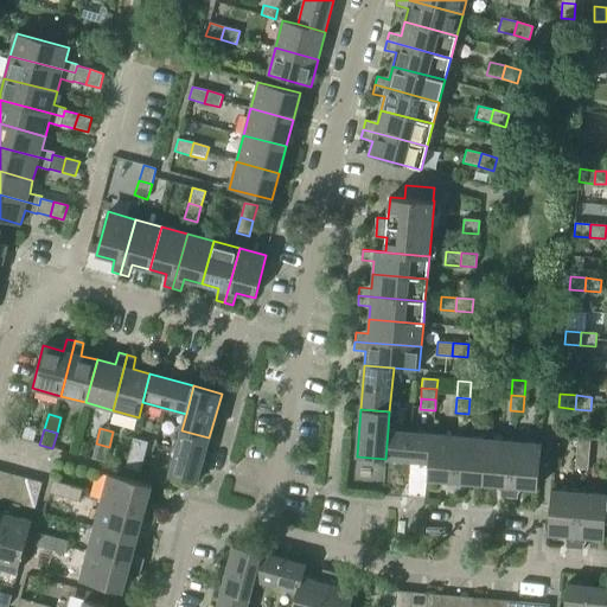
[(209,438),(181,430),(168,475),(197,483),(209,438)]
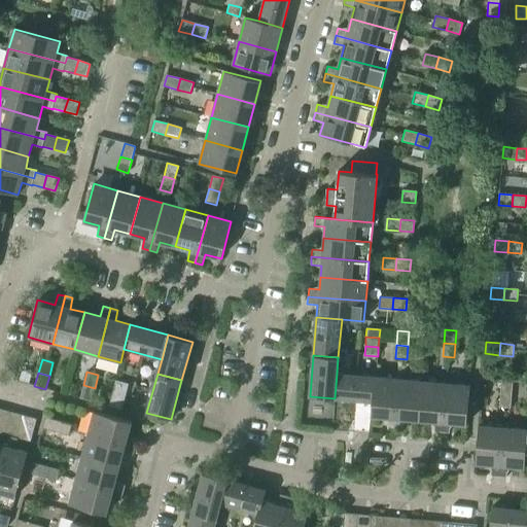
[(335,398),(373,401),(375,377),(337,374),(335,398)]
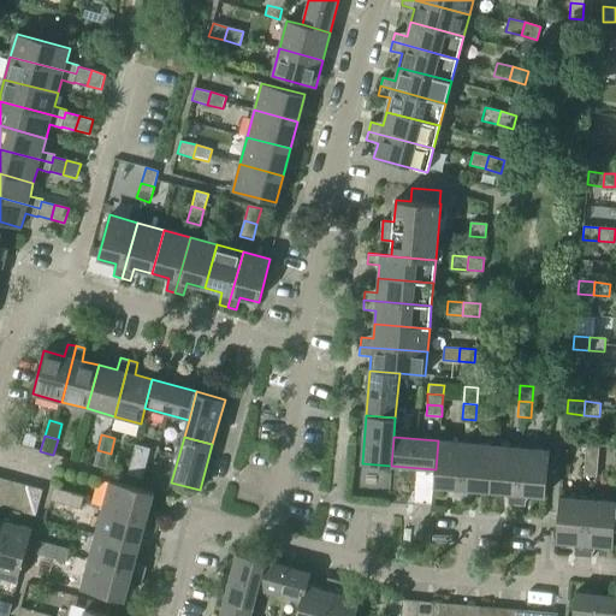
[(452,499),(462,501),(467,443),(438,440),(436,469),(434,486),(454,487),(452,499)]
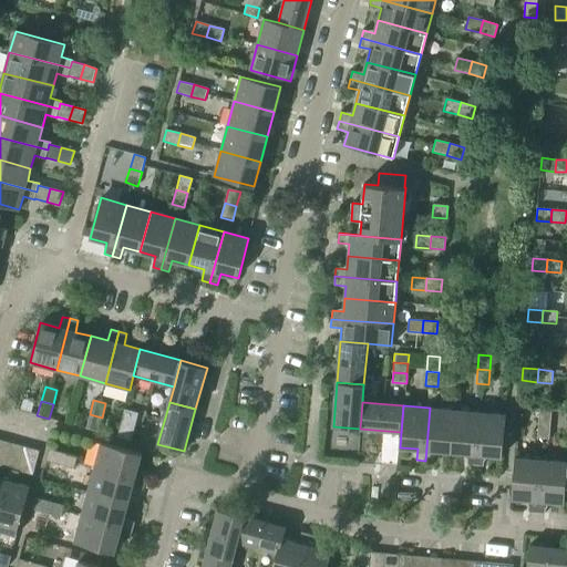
[(434,451),(451,452),(455,410),(430,408),(425,461),(433,462),(434,451)]
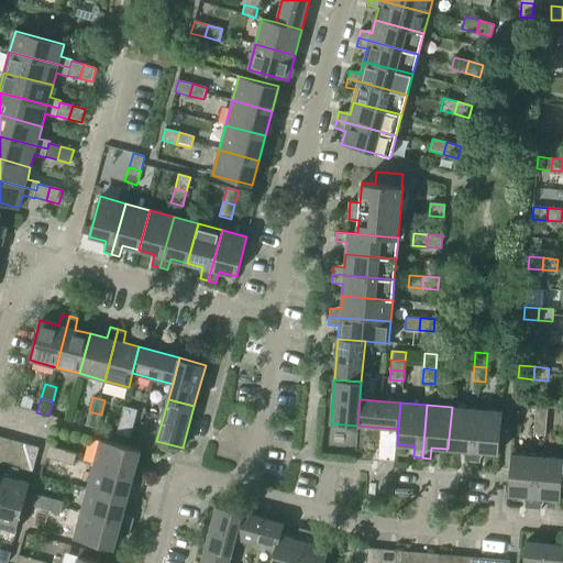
[(536,406),(534,420),(547,421),(548,407),(536,406)]
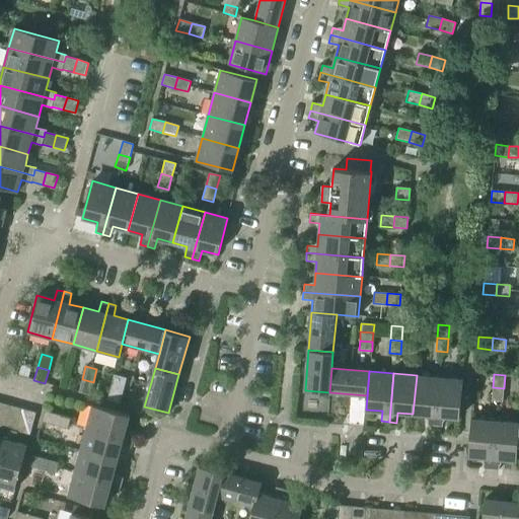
[(114,375),(112,383),(125,387),(127,378),(114,375)]
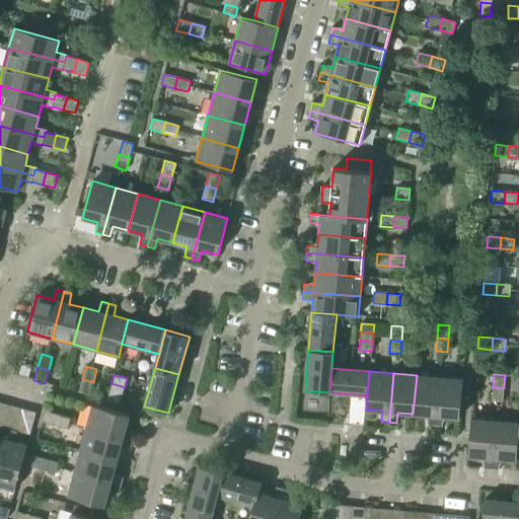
[(427,425),(435,426),(439,377),(417,375),(413,414),(428,415),(427,425)]
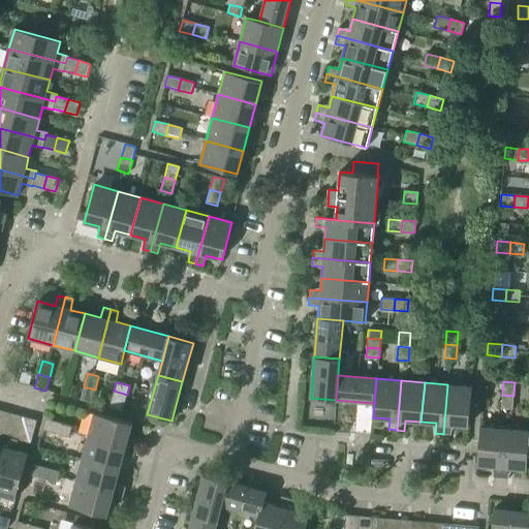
[(447,384),(443,434),(452,435),(452,424),(468,426),(471,387),(447,384)]
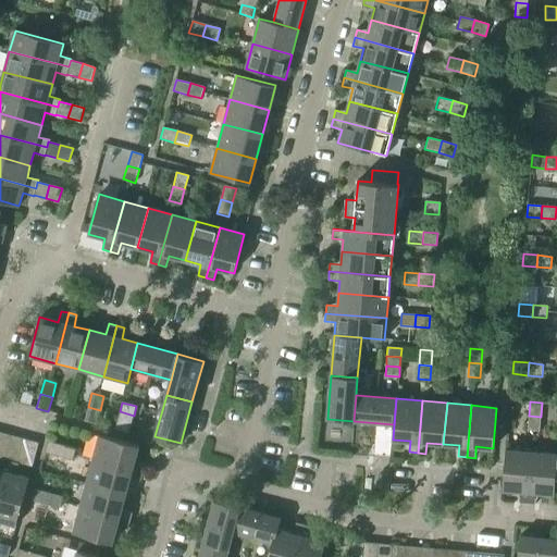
[(100,410),(88,407),(85,421),(96,424),(100,410)]
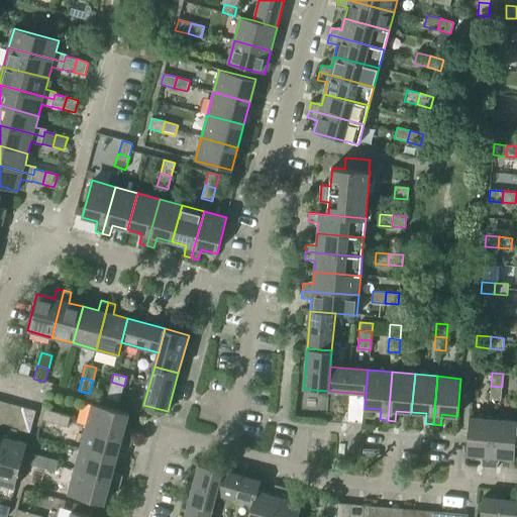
[(111,382),(109,390),(121,394),(124,386),(111,382)]
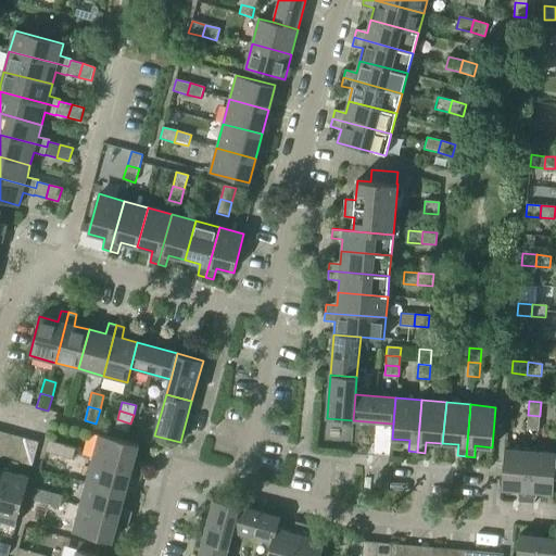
[(540,416),(528,415),(527,430),(538,431),(540,416)]
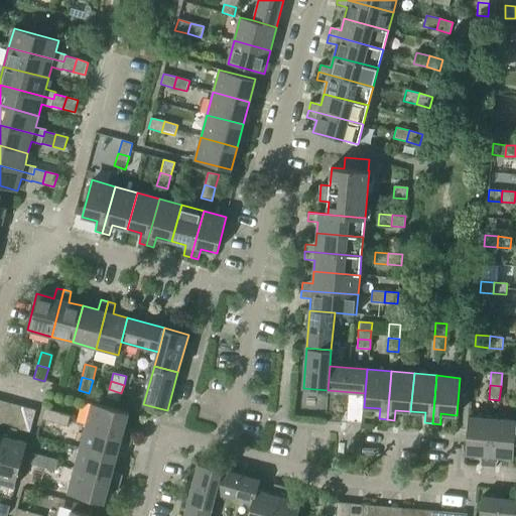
[(121,393),(109,389),(107,398),(119,401),(121,393)]
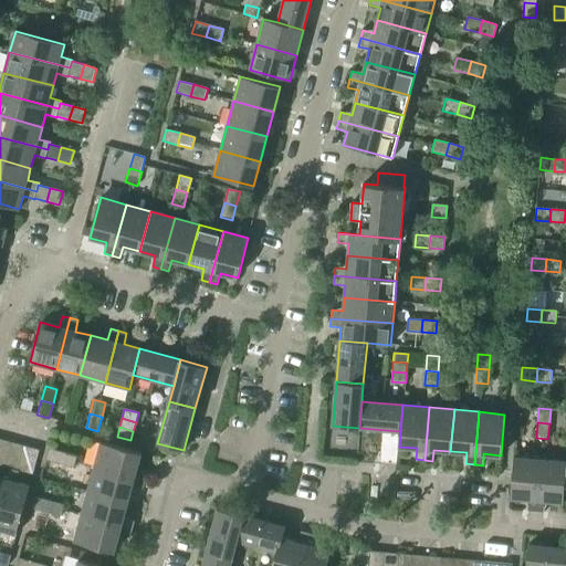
[(101,441),(94,467),(145,481),(147,473),(136,470),(140,452),(101,441)]
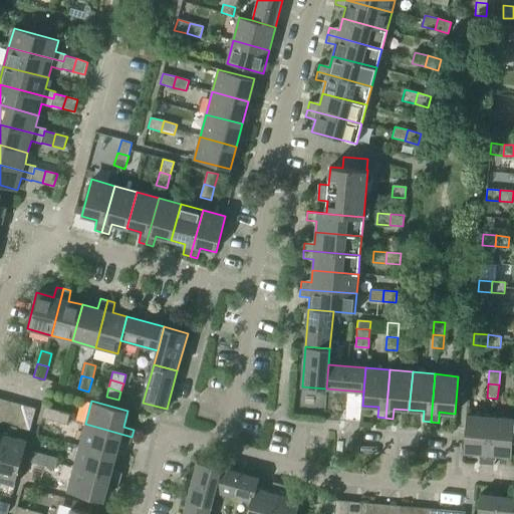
[(7,412),(19,416),(22,405),(10,402),(7,412)]
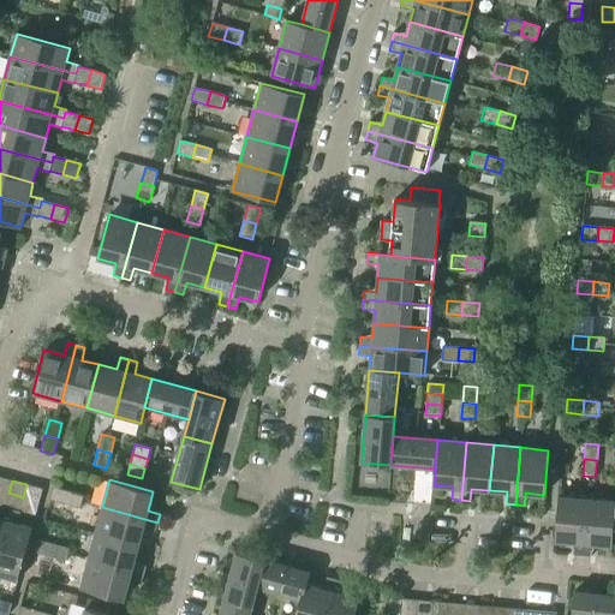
[(49,500),(65,505),(69,491),(53,488),(49,500)]
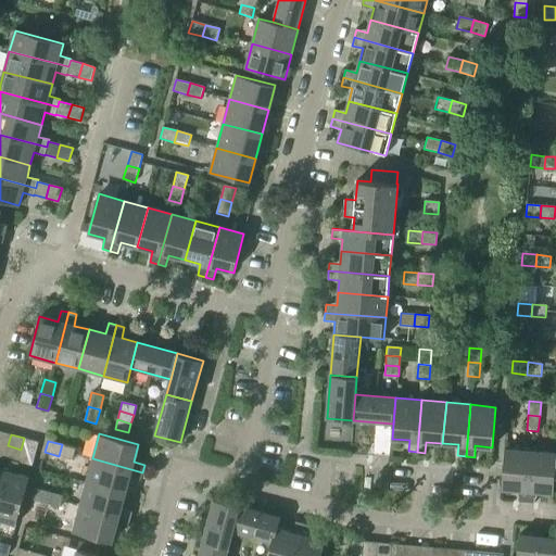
[(62,444),(59,456),(73,459),(76,449),(62,444)]
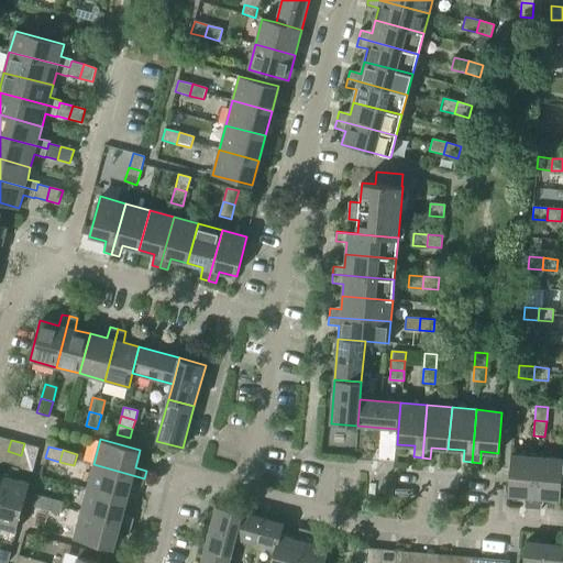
[(11,466),(0,503),(0,527),(17,531),(30,483),(15,479),(19,468),(18,467),(21,455),(8,451),(4,464),(11,466)]
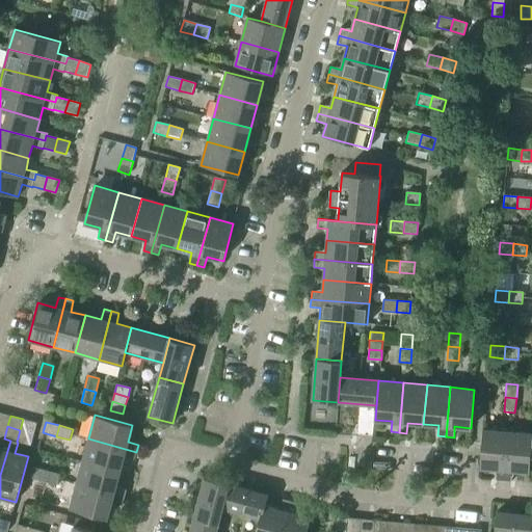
[(496,481),(503,481),(508,432),(483,429),(480,469),(497,470),(496,481)]
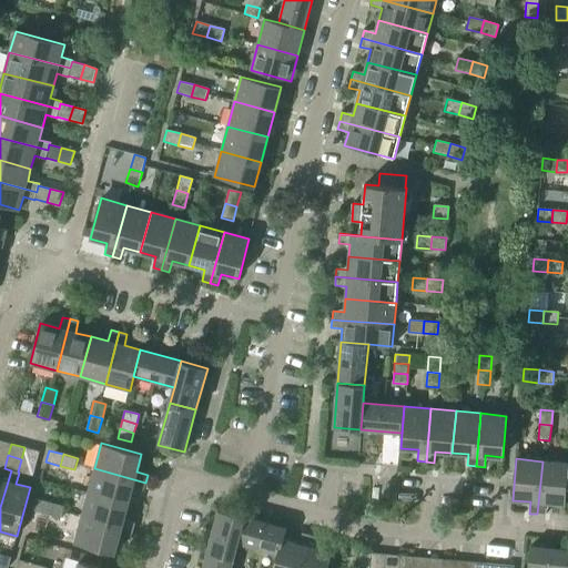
[(543,462),(537,514),(546,515),(547,504),(565,505),(566,490),(567,463),(543,462)]
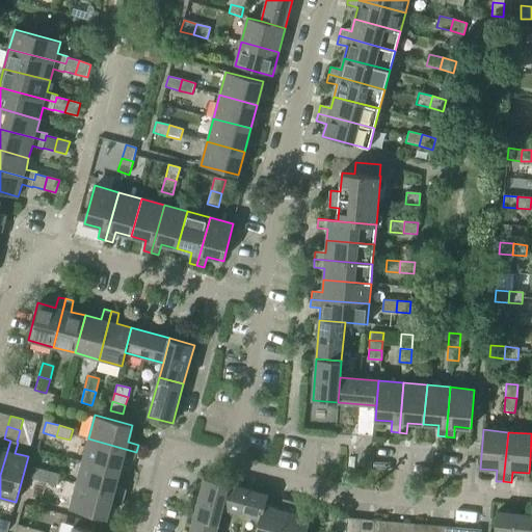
[(0,475),(10,441),(4,439),(3,439),(0,448),(0,475)]
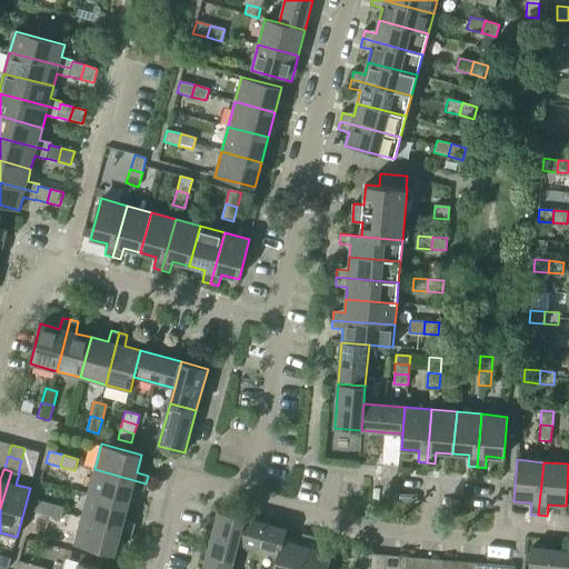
[(95,469),(88,493),(128,505),(132,488),(143,491),(146,483),(95,469)]
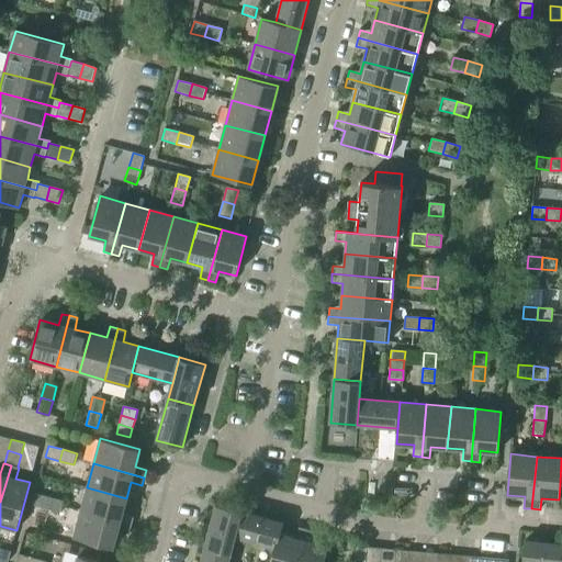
[(87,487),(80,513),(131,526),(133,518),(122,515),(126,498),(87,487)]
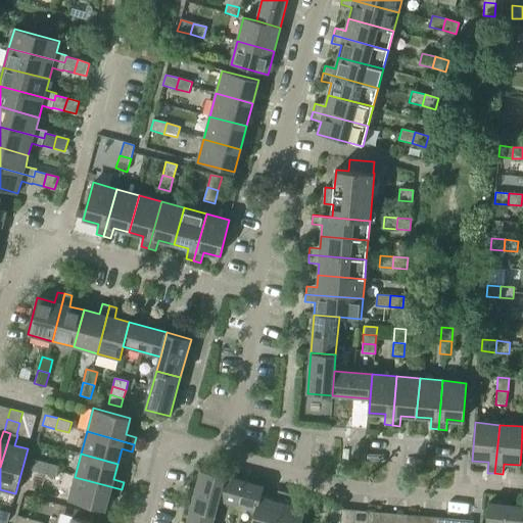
[(30,470),(43,474),(46,463),(33,460),(30,470)]
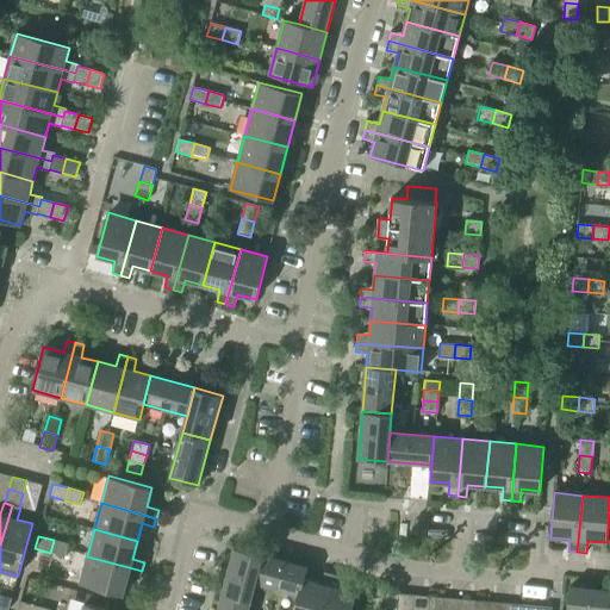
[(54,540),(50,553),(66,556),(68,545),(54,540)]
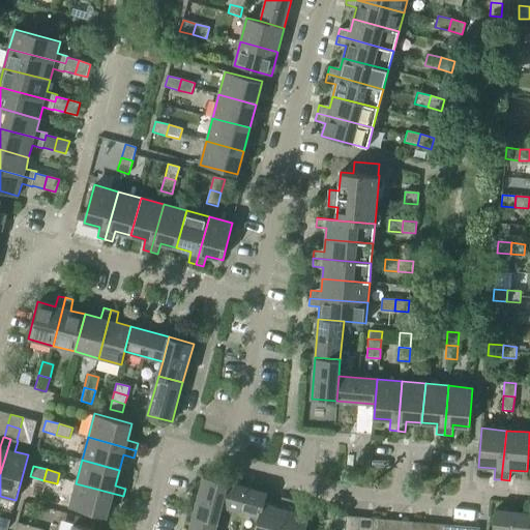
[(204,476),(194,514),(217,522),(222,506),(228,482),(204,476)]
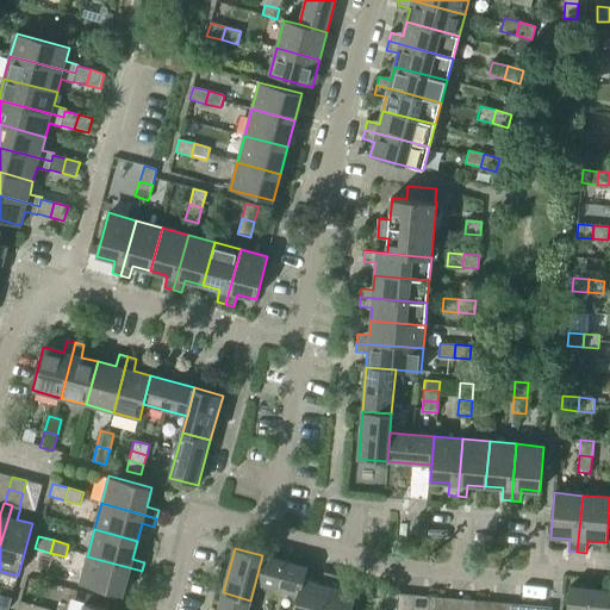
[(305,566),(262,555),(255,583),(298,595),(300,578),(303,579),(305,566)]
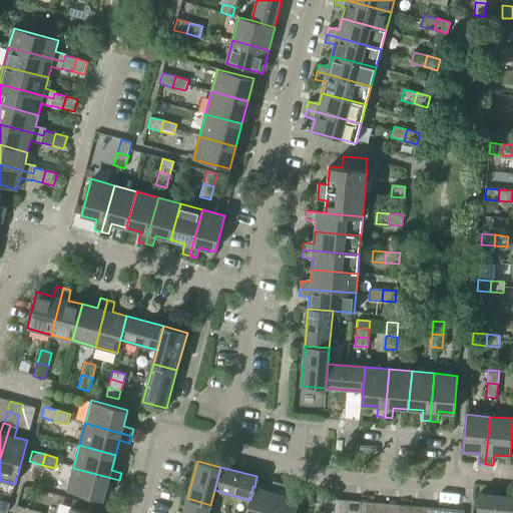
[(119,480),(73,468),(67,491),(103,500),(107,485),(117,487),(119,480)]
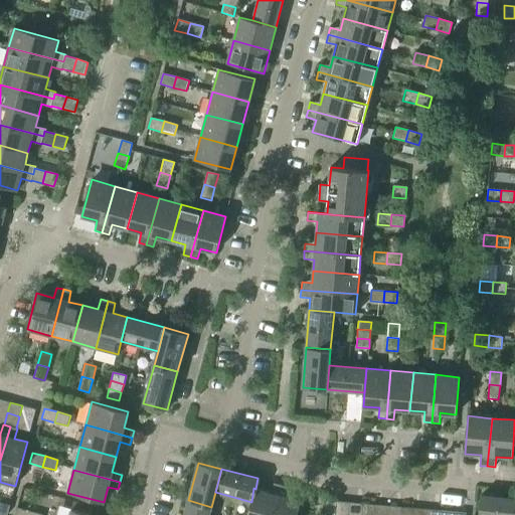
[(270,492),(255,489),(253,488),(251,502),(247,514),(272,514),(281,485),(273,482),(270,492)]
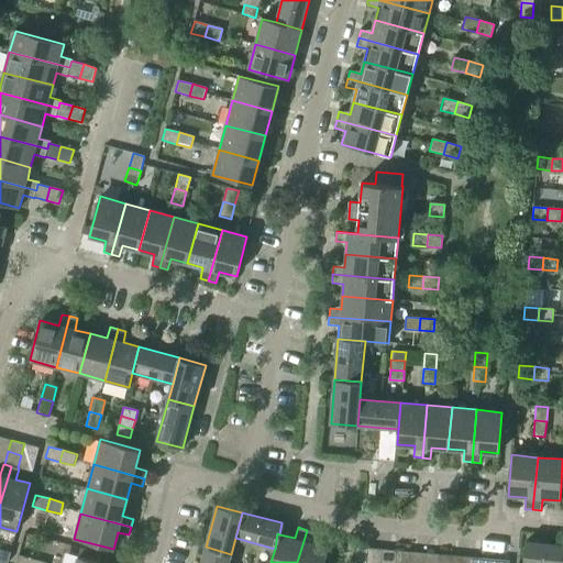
[(315,531),(307,530),(297,562),(324,562),(329,548),(311,543),(315,531)]
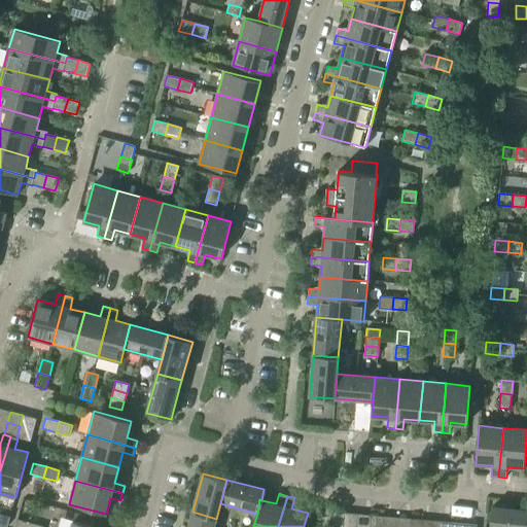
[(489,526),(526,526),(526,510),(492,507),(489,526)]
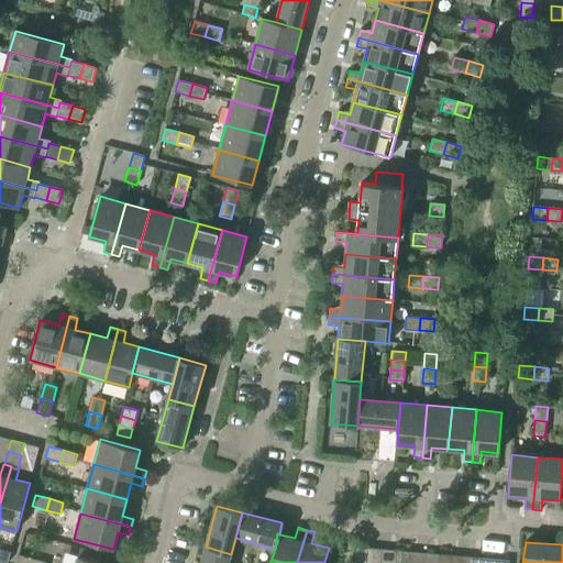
[(228,562),(231,554),(206,547),(200,562),(228,562)]
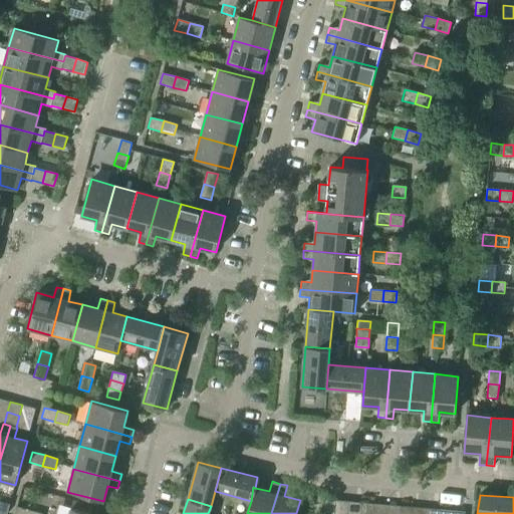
[(322,511),(335,512),(336,501),(323,499),(322,511)]
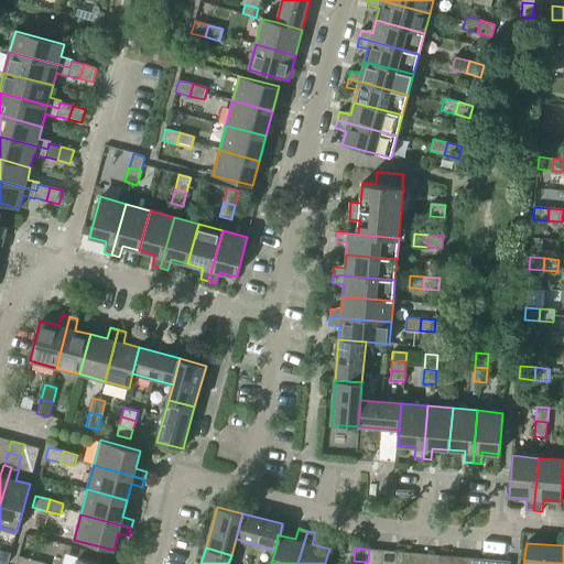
[(396,563),(410,563),(411,553),(398,552),(396,563)]
